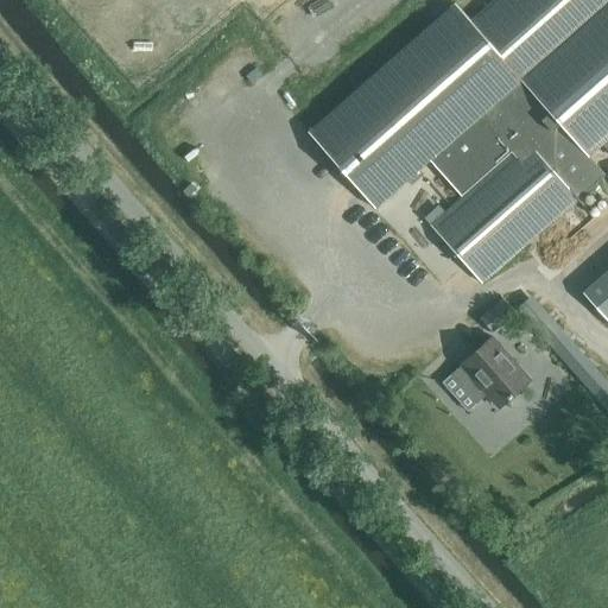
[(374,208),(398,188),(430,160),(462,197),(430,225),(481,283),(605,176),(588,157),(607,139),(607,0),(493,0),(470,21),(455,4),(308,132),(374,208)]
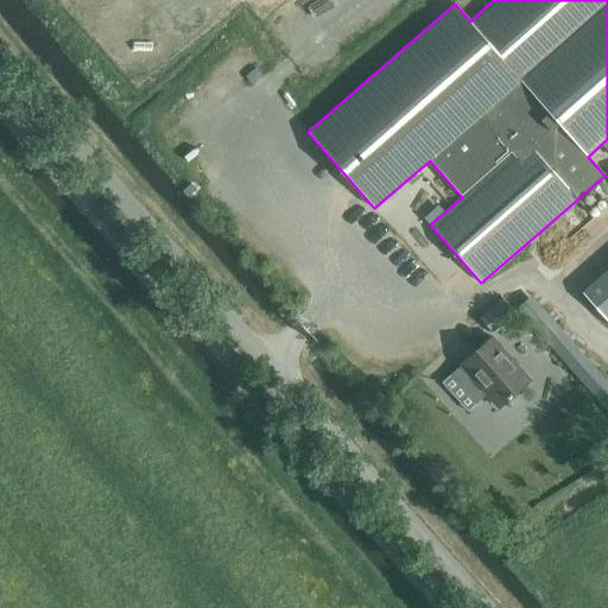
[(607,271),(582,293),(607,322),(607,271)]
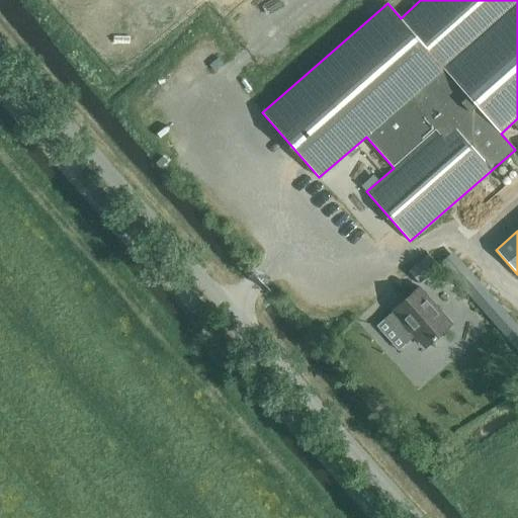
[(411,272),(420,283),(438,267),(429,257),(411,272)]
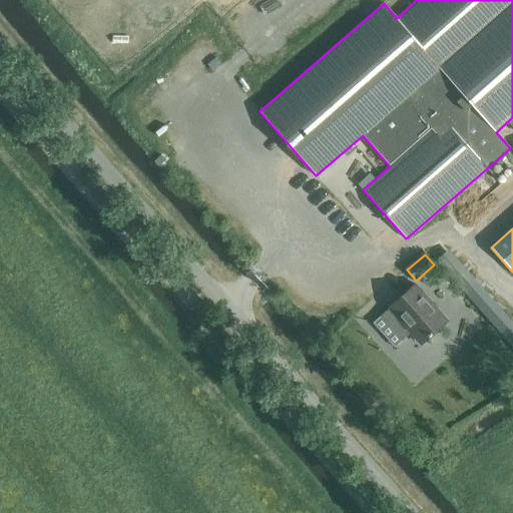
[(512,343),(512,318),(479,281),(466,293),(512,343)]
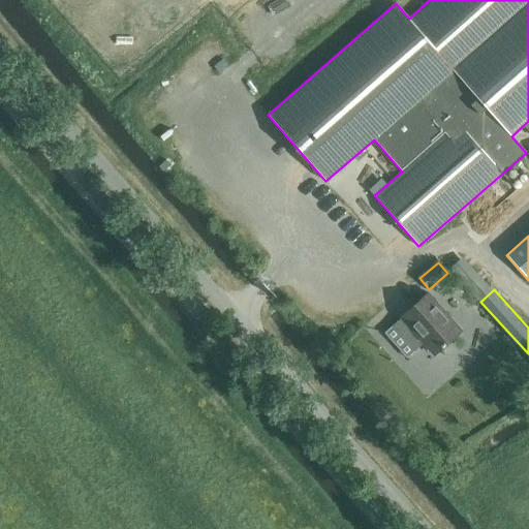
[(402,317),(434,354),(461,331),(428,293),(402,317)]
